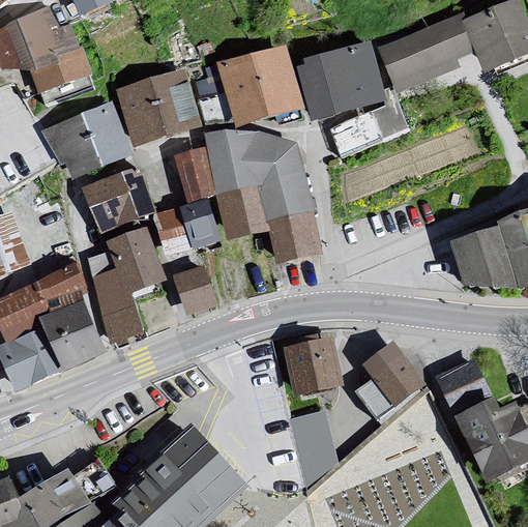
[(0,17),(11,9),(4,0),(0,0),(0,17)]
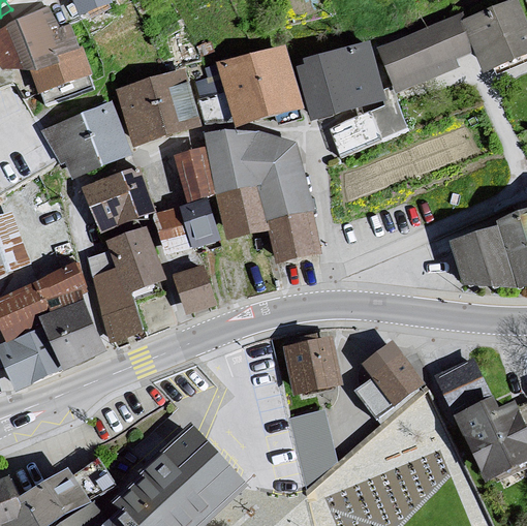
[(4,0),(11,9),(25,0),(4,0)]
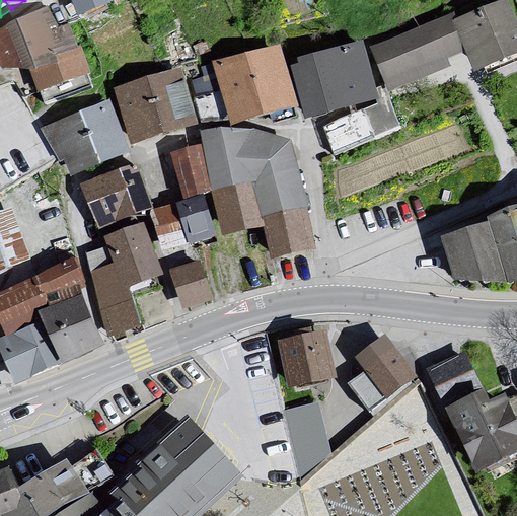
[(77,0),(84,15),(111,4),(108,0),(77,0)]
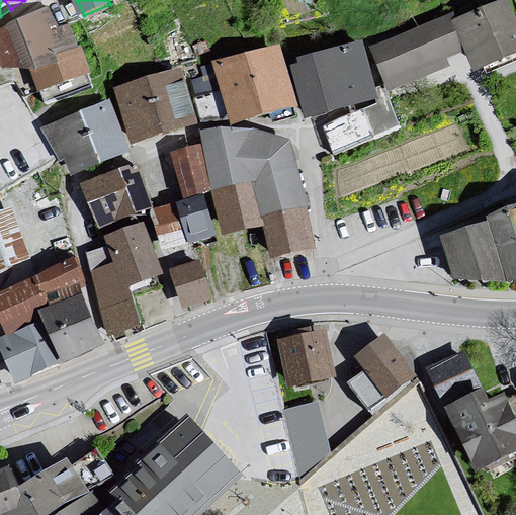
[(515,16),(509,0),(506,0),(456,19),(471,58),(477,73),(515,57),(515,16)]
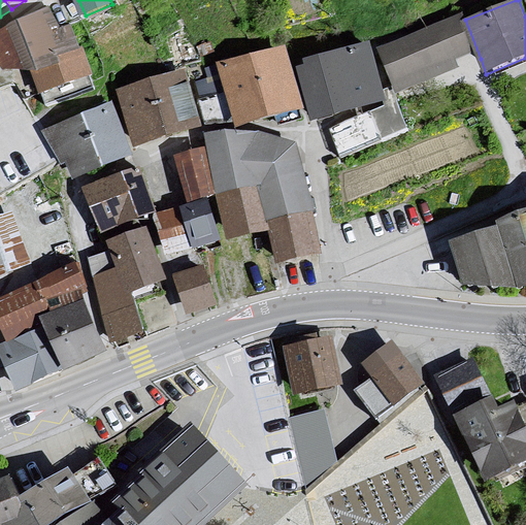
[(481,59),(465,20),(462,12),(377,46),(396,93),(481,59)]
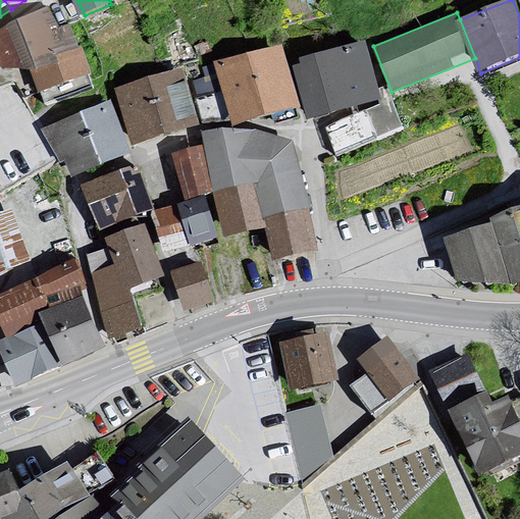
[(44,13),(0,35),(0,72),(1,74),(27,73),(44,112),(94,91),(89,80),(65,31),(55,36),(44,13)]
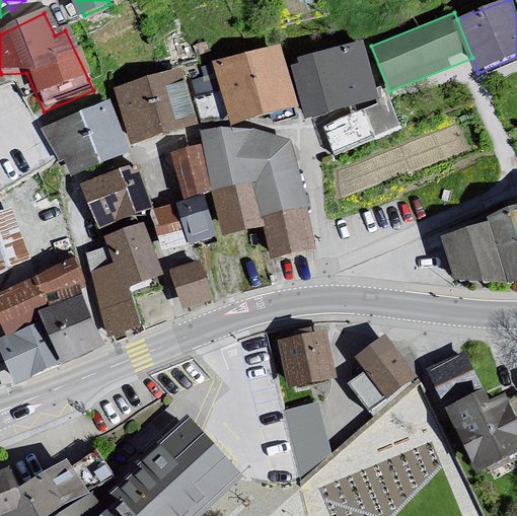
[(365,41),(291,63),(310,125),(384,101),(365,41)]
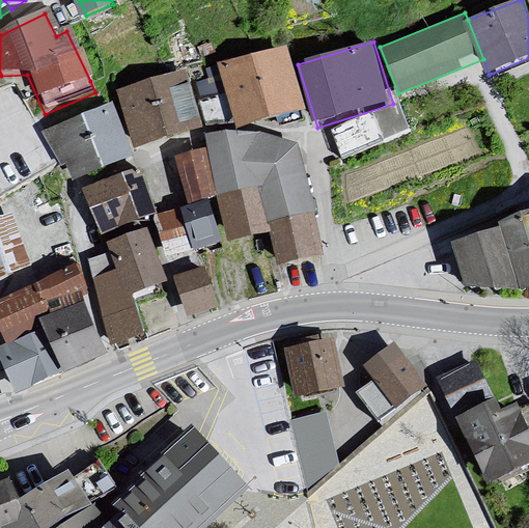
[(251,53),(216,62),(235,128),(304,108),(286,44),(251,53)]
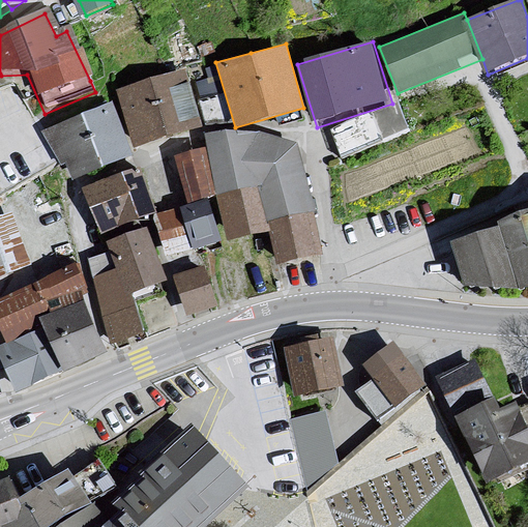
[(184,67),(115,88),(133,147),(202,126),(184,67)]
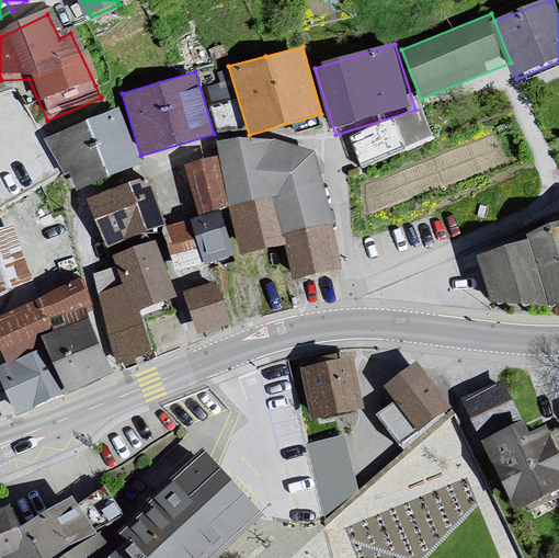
[(141,170),(115,111),(46,140),(71,200),(141,170)]
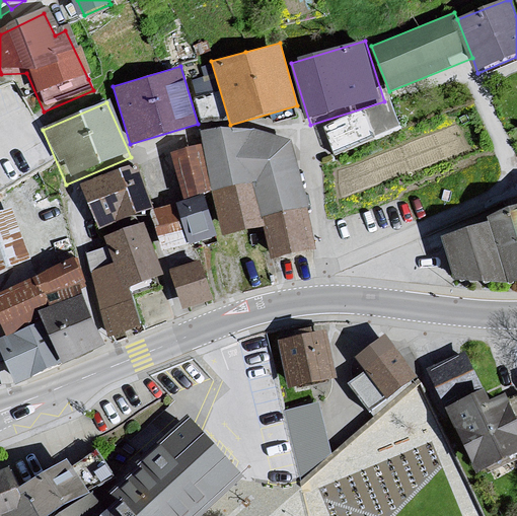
[(219,126),(199,129),(201,143),(211,191),(251,181),(262,216),(306,206),(291,139),(252,129),(219,126)]
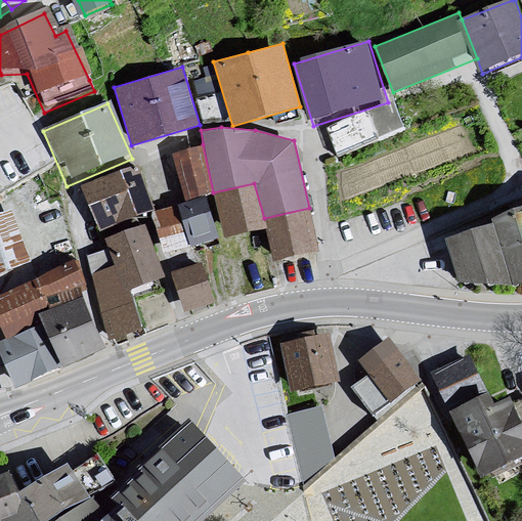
[(203,144),(171,152),(184,200),(205,193),(213,192),(203,144)]
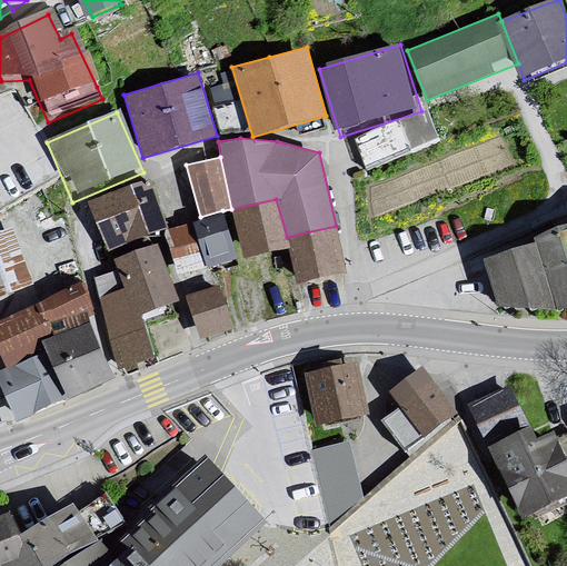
[(149,177),(88,199),(106,248),(168,227),(149,177)]
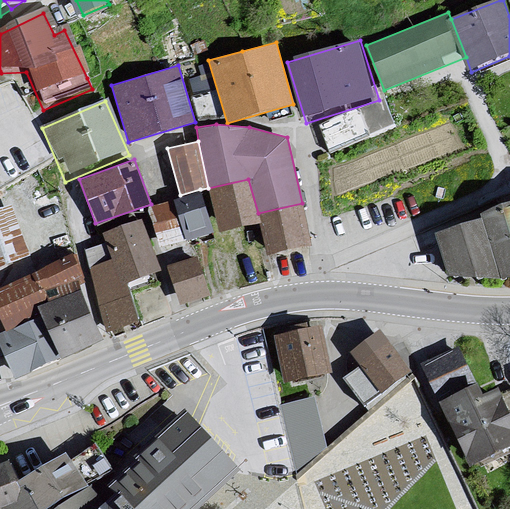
[(248,179),(208,188),(218,230),(260,221),(258,213),(248,179)]
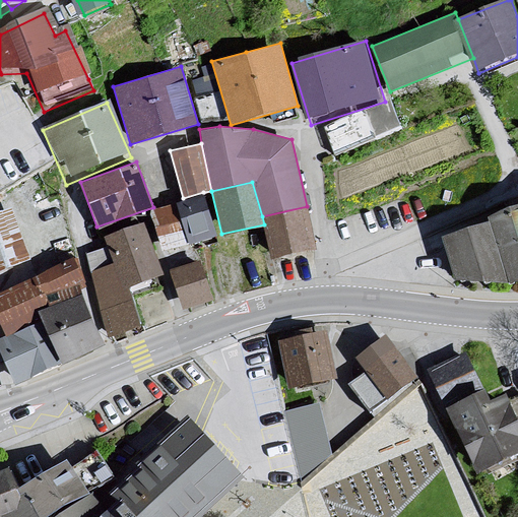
[(153,207),(162,249),(216,235),(203,192),(183,198),(153,207)]
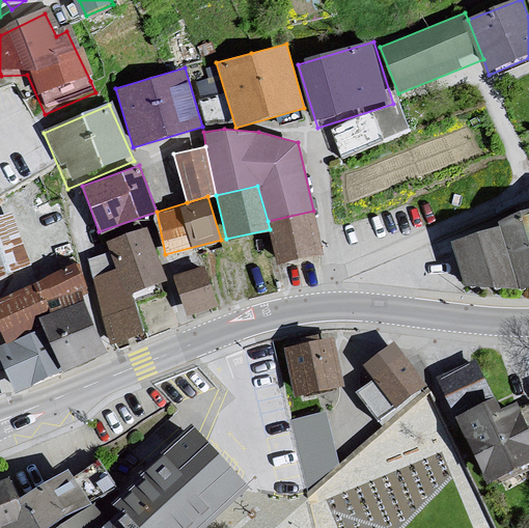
[(313,211),(268,221),(270,229),(277,264),(323,253),(313,211)]
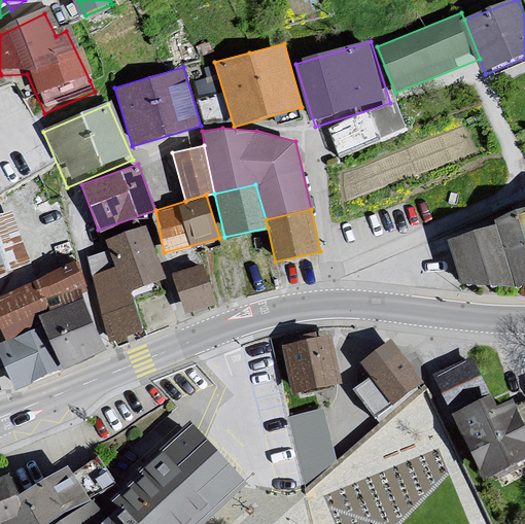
[(0,277),(29,268),(8,214),(0,216),(0,277)]
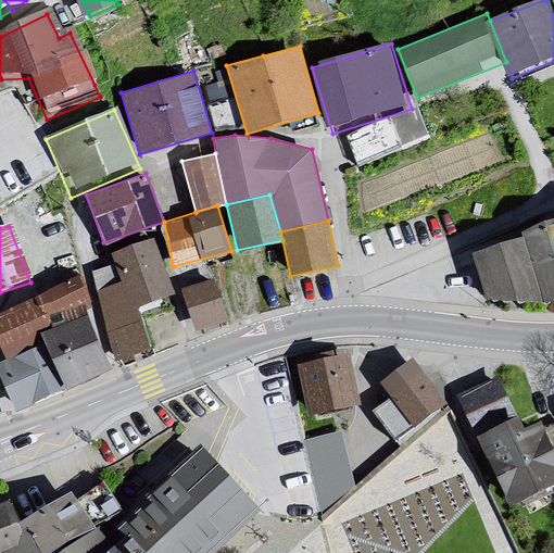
[(553,228),(526,236),(528,241),(546,310),(553,308),(553,228)]
